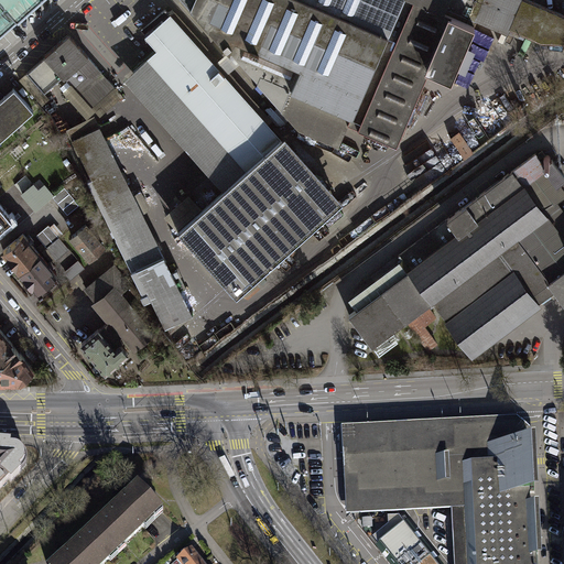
[(0,0),(0,35),(18,20),(40,0),(0,0)]
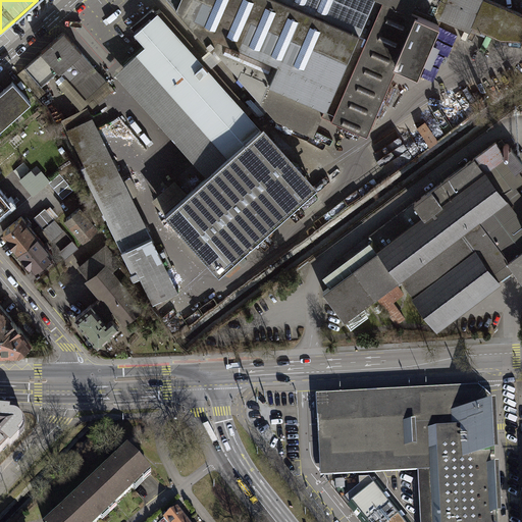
[(521,39),(521,12),(491,0),(170,0),(175,5),(176,6),(191,22),(276,60),(267,81),(327,106),(336,110),(333,120),(367,134),(398,63),(418,72),(439,22),(441,18),(470,31),(472,25),(502,39),(521,39)]
